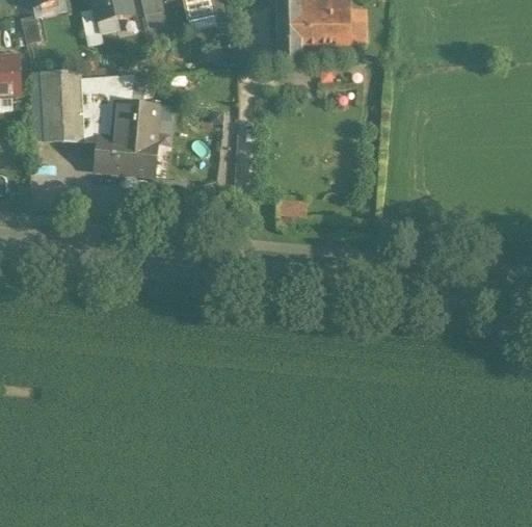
[(92,0),(95,6),(98,20),(99,20),(117,16),(134,12),(131,0),(92,0)]
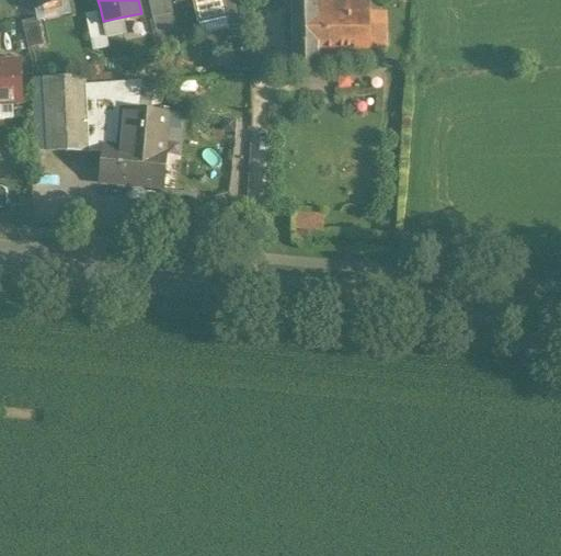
[(149,0),(152,13),(167,10),(163,0),(149,0)]
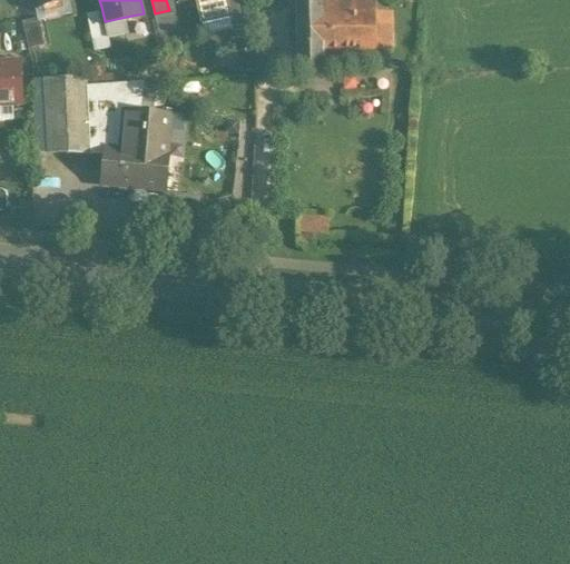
[(199,0),(204,16),(227,10),(225,0),(199,0)]
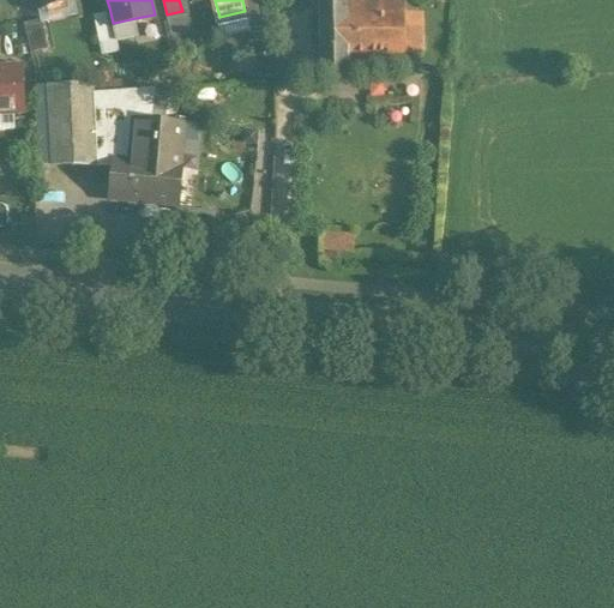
[(242,0),(245,11),(247,25),(262,22),(257,0),(242,0)]
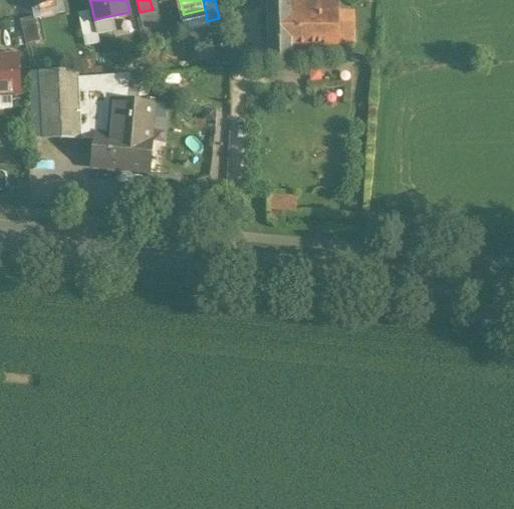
[(267,0),(269,59),(292,58),(290,0),(267,0)]
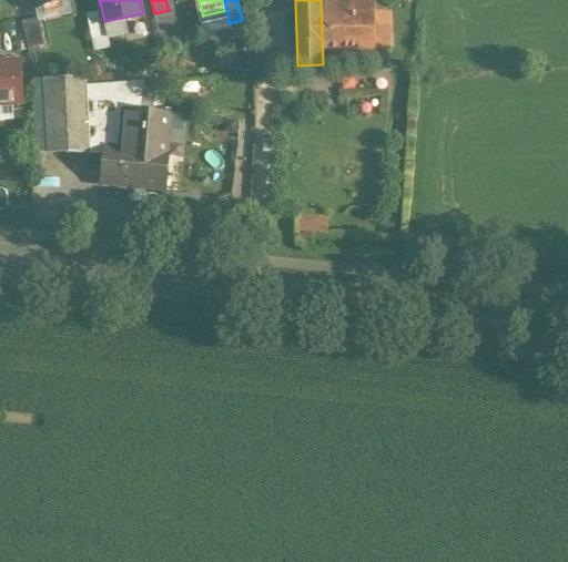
[(321,0),(323,64),(336,64),(335,58),(374,58),(374,43),(374,8),(374,0),(321,0)]
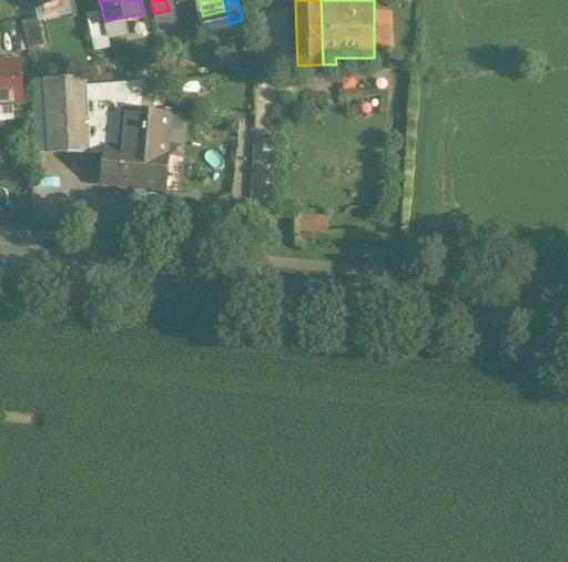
[(101,7),(87,10),(87,11),(92,34),(108,31),(105,21),(104,21),(101,7)]
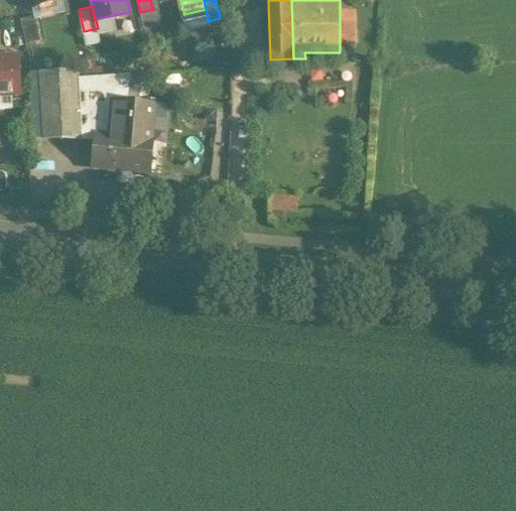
[(356,7),(340,7),(340,39),(356,39),(356,7)]
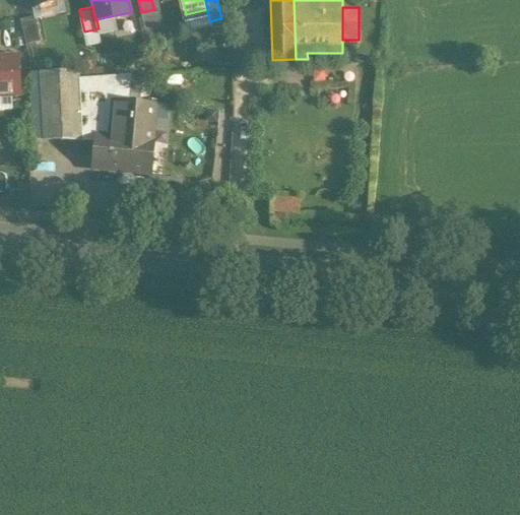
[(207,9),(186,14),(189,25),(209,21),(207,9)]
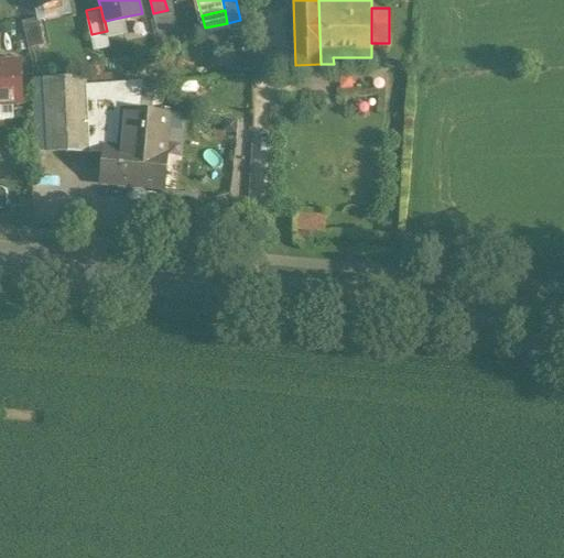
[(39,14),(22,18),(29,44),(44,41),(39,14)]
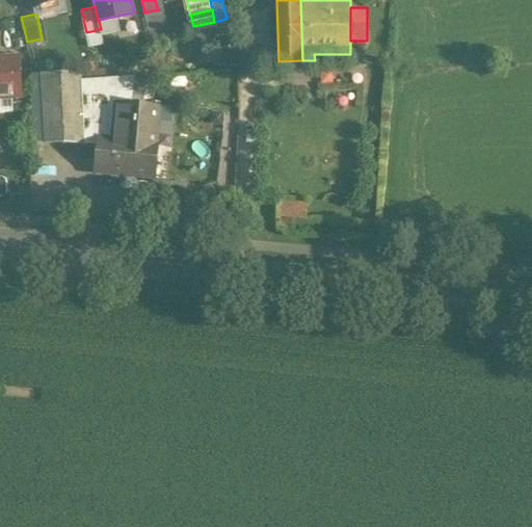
[(117,16),(99,20),(101,29),(101,31),(120,28),(117,16)]
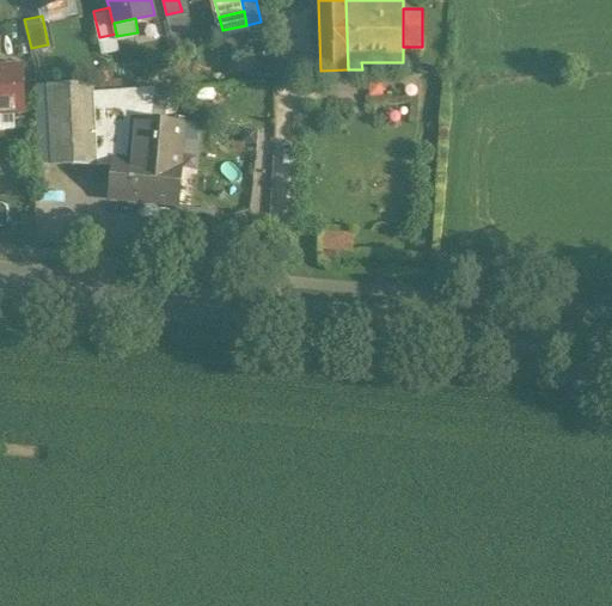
[(23,62),(0,63),(0,108),(25,108),(23,62)]
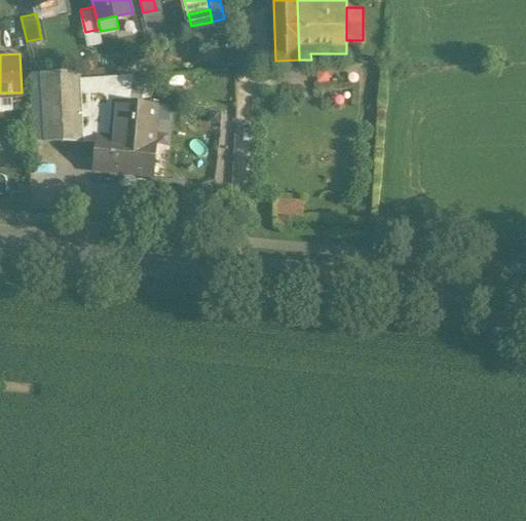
[(113,65),(92,66),(95,76),(114,74),(113,65)]
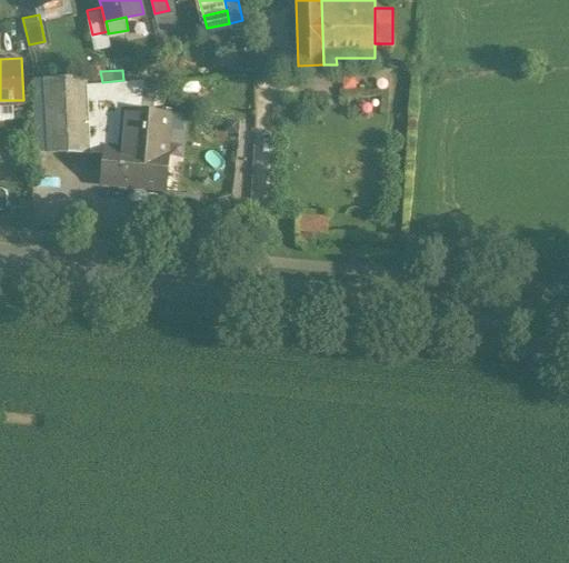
[(87,73),(33,76),(33,149),(106,150),(106,143),(123,144),(127,106),(141,107),(143,79),(123,80),(102,82),(87,83),(87,73)]
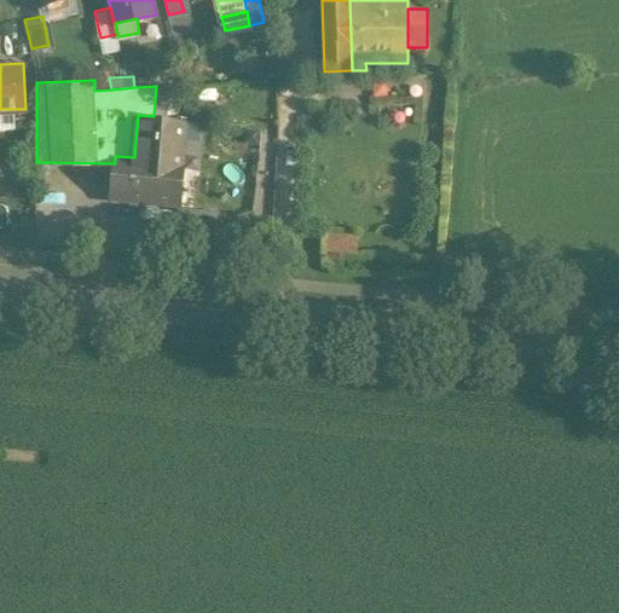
[(183,85),(156,86),(154,116),(166,117),(168,94),(183,93),(183,85)]
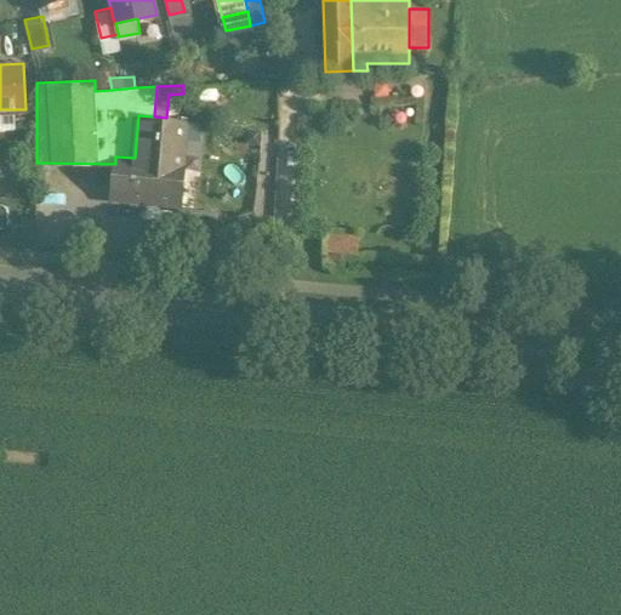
[(154,117),(138,115),(135,158),(115,157),(115,164),(112,197),(182,203),(186,152),(188,132),(189,120),(166,118),(154,117)]
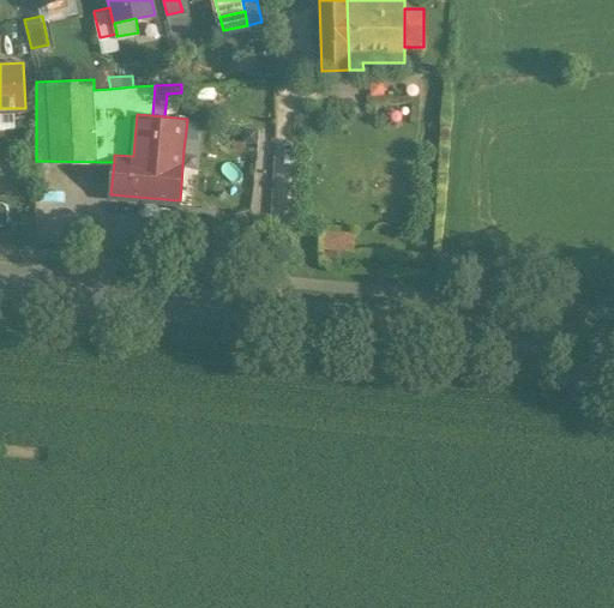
[(198,132),(186,131),(184,150),(196,150),(198,132)]
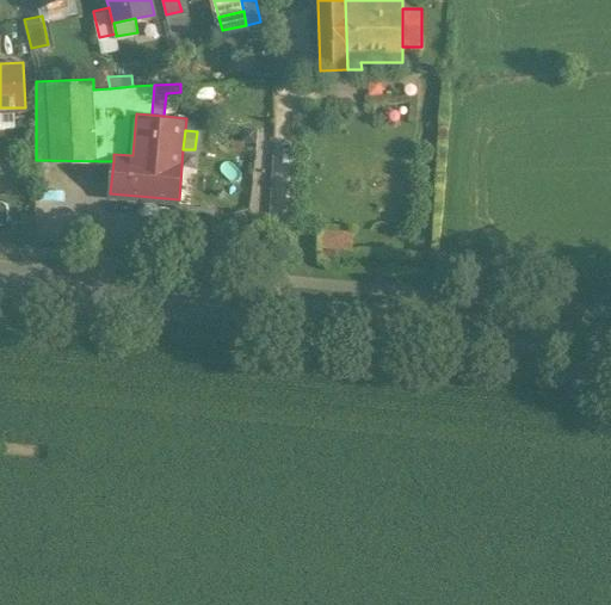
[(13,153),(0,154),(0,178),(14,178),(13,153)]
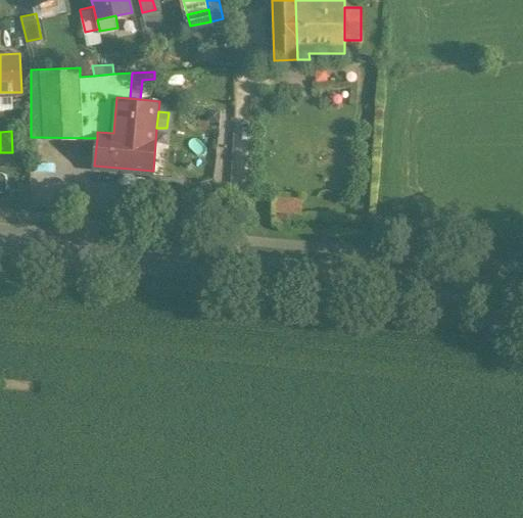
[(186,178),(152,175),(150,198),(183,201),(186,178)]
